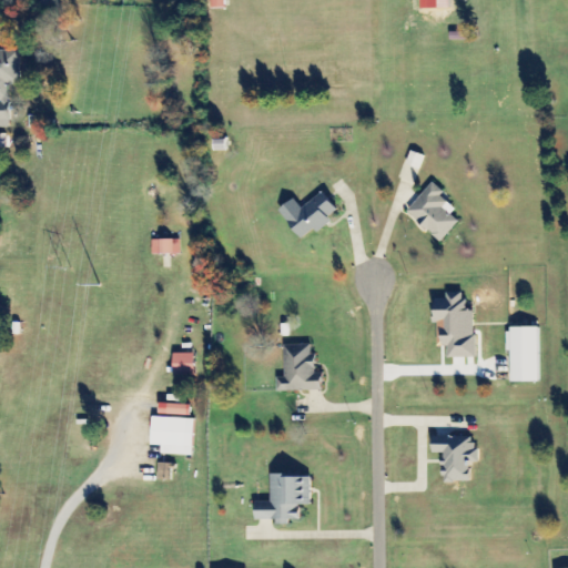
[(225,9),(224,0),(210,0),(211,9),(225,9)]
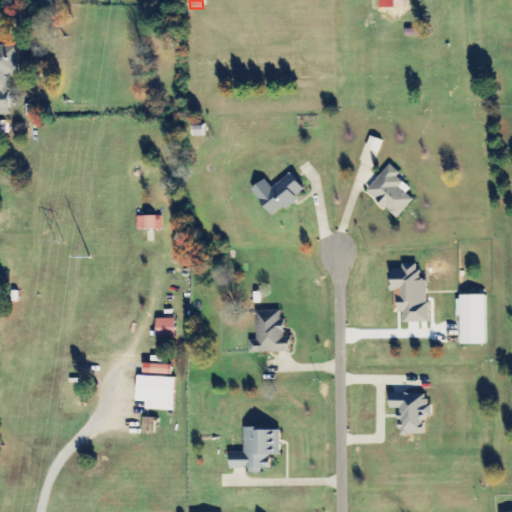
[(0,45),(0,114),(10,114),(9,77),(19,77),(18,45),(0,45)]
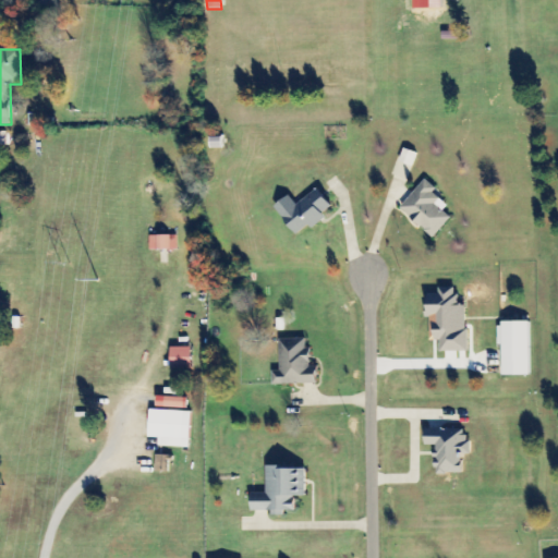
[(433,238),(451,218),(443,210),(447,205),(434,193),(437,190),(425,180),(400,208),(433,238)]
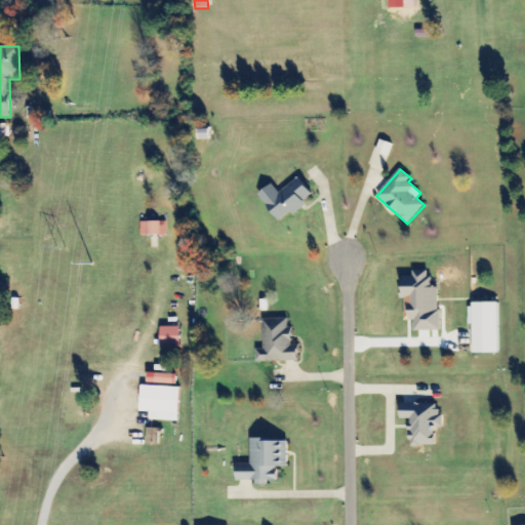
[(313,197),(298,177),(279,193),(272,184),(257,195),(279,223),(313,197)]
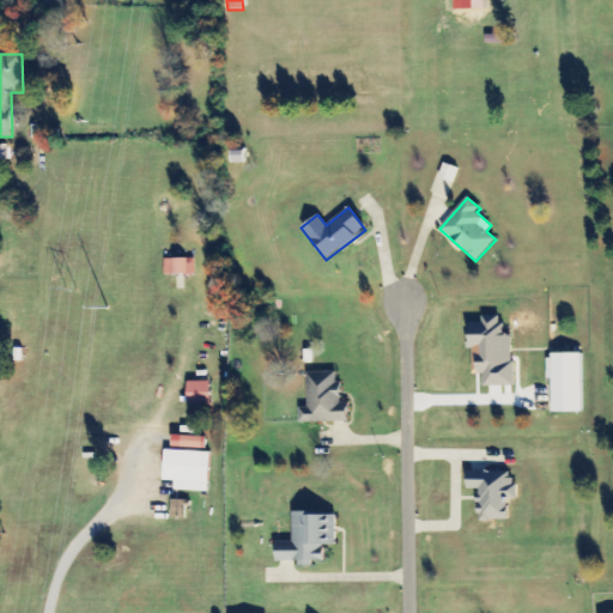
[(193,259),(165,259),(165,275),(193,274),(193,259)]
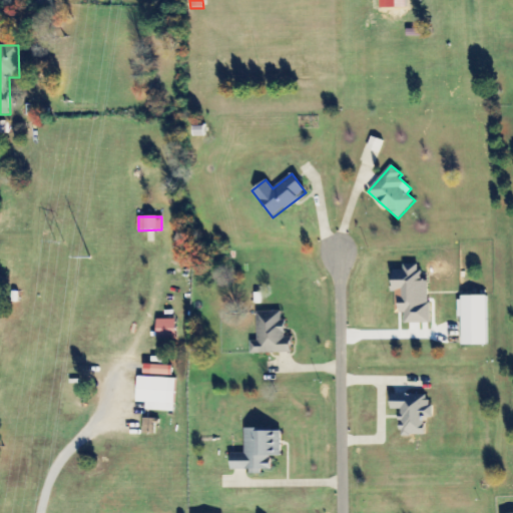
[(430,323),(429,282),(420,282),(420,264),(403,265),(403,270),(392,270),(392,291),(402,291),(403,304),(402,304),(403,324),(430,323)]
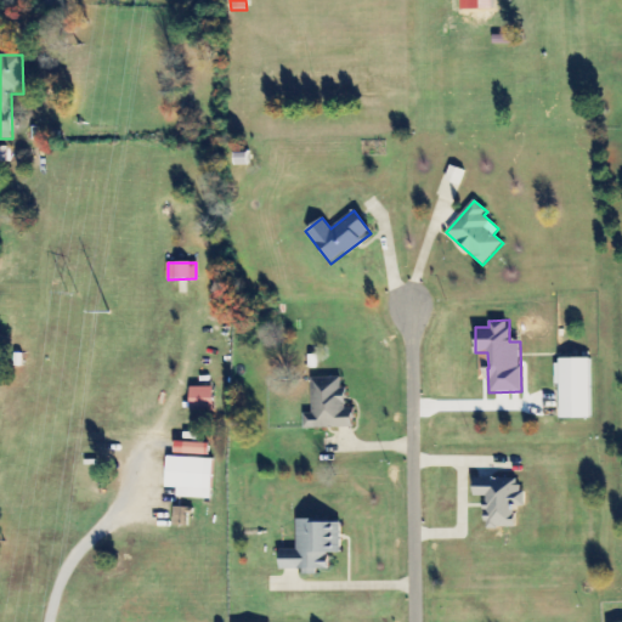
[(591,418),(589,358),(558,358),(559,418),(591,418)]
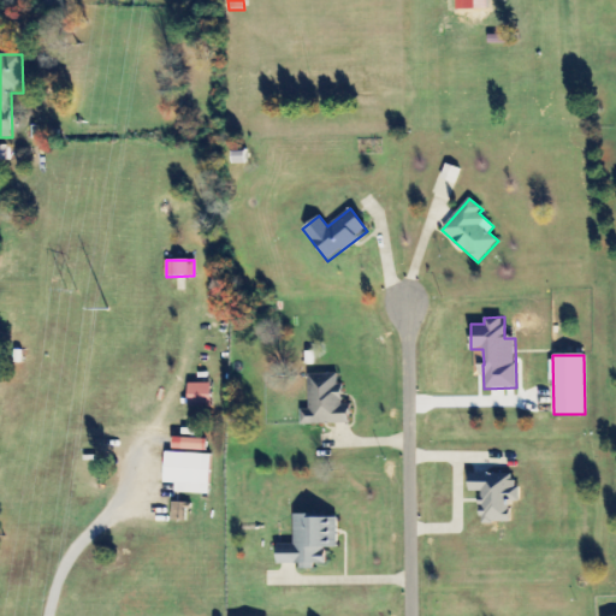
[(349,425),(349,406),(341,406),(341,374),(308,374),(309,410),(301,410),(301,425),(349,425)]
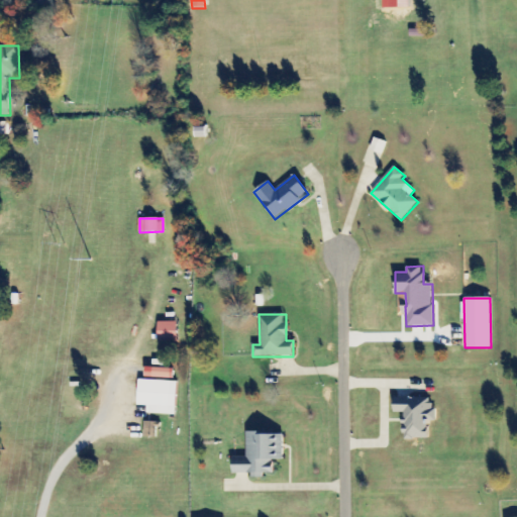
[(158,322),(158,341),(177,341),(177,322),(158,322)]
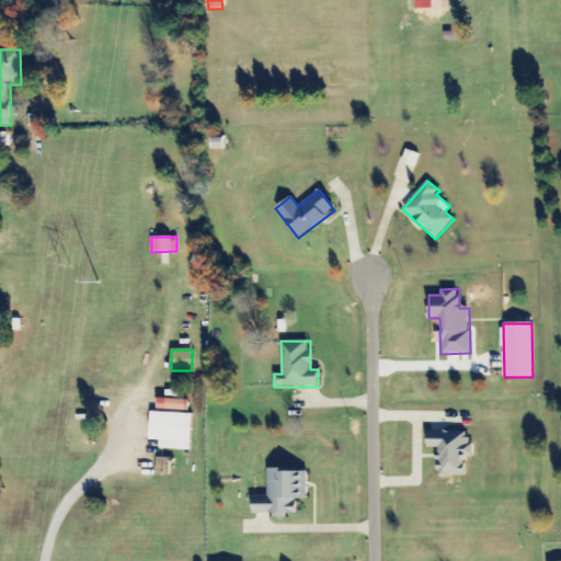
[(157,410),(189,411),(189,400),(158,399),(157,410)]
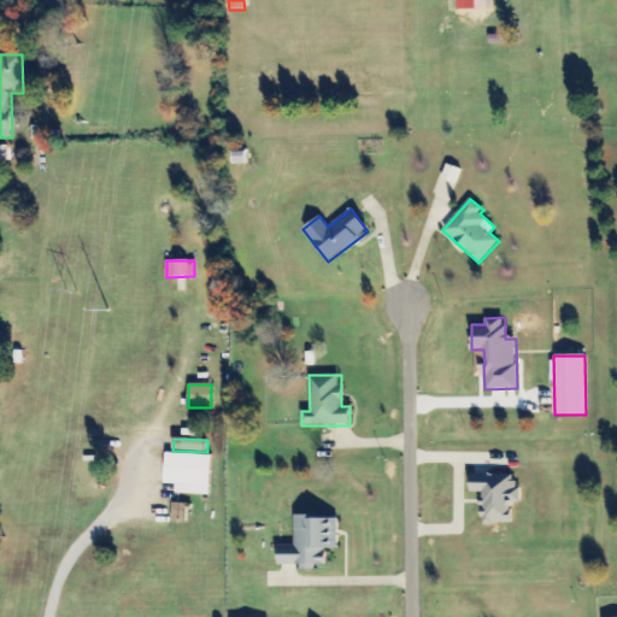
[(511,524),(511,503),(518,503),(517,474),(469,475),(470,493),(481,493),(481,524),(511,524)]
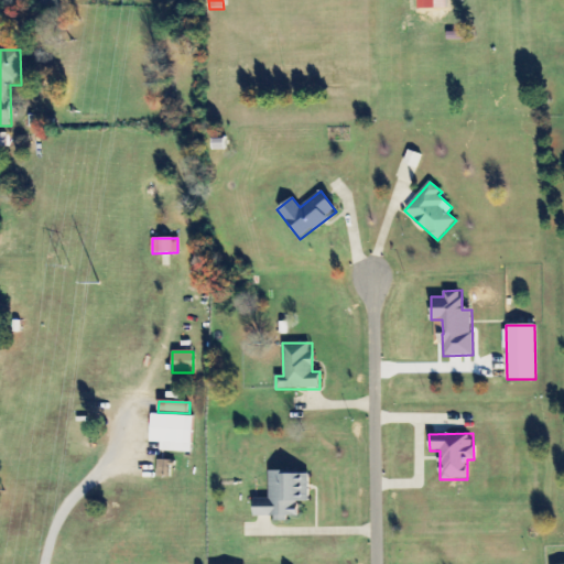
[(308,473),(269,473),(269,499),(253,499),(253,517),(274,517),(274,521),(288,521),(288,517),(297,517),(297,502),(308,502),(308,473)]
